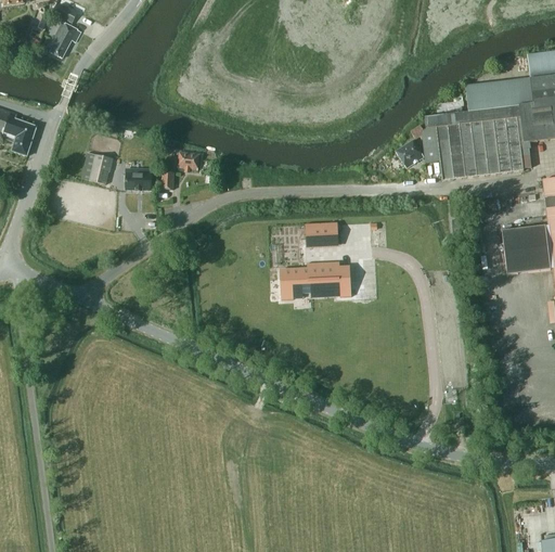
[(60,2),(54,13),(72,21),(77,10),(60,2)]
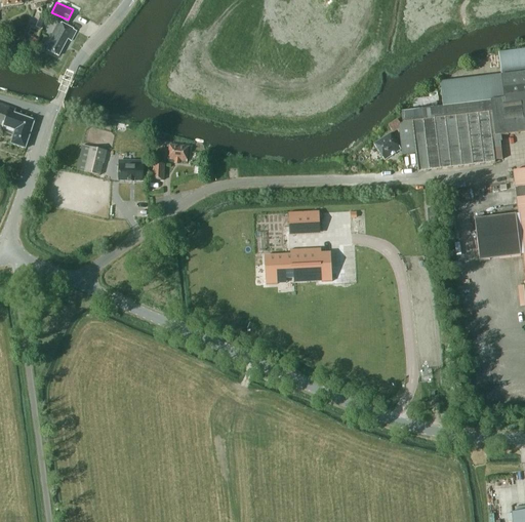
[(58,19),(44,46),(58,53),(67,36),(71,38),(76,28),(66,23),(58,19)]
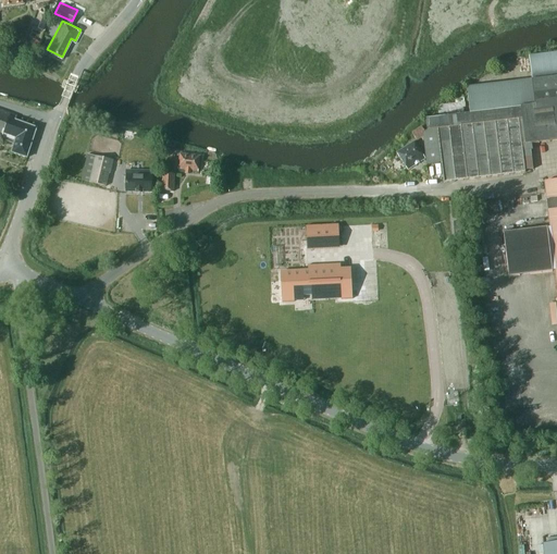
[(34,57),(41,38),(33,35),(26,53),(34,57)]
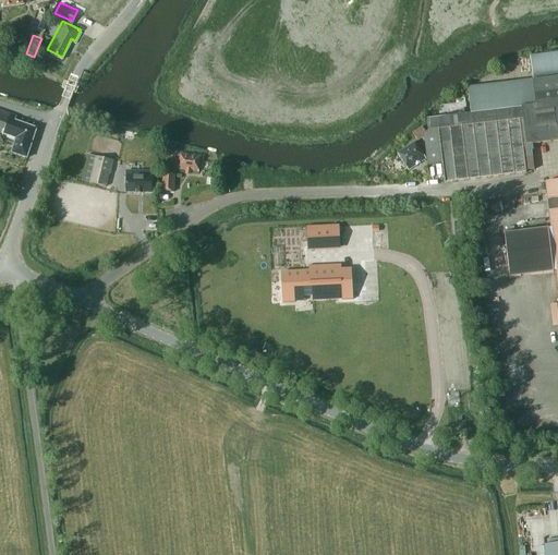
[(471,111),(426,117),(427,128),(437,127),(441,160),(444,180),(526,170),(525,168),(534,167),(532,147),(533,147),(532,141),(557,137),(557,50),(530,53),(533,76),(468,85),(471,111)]
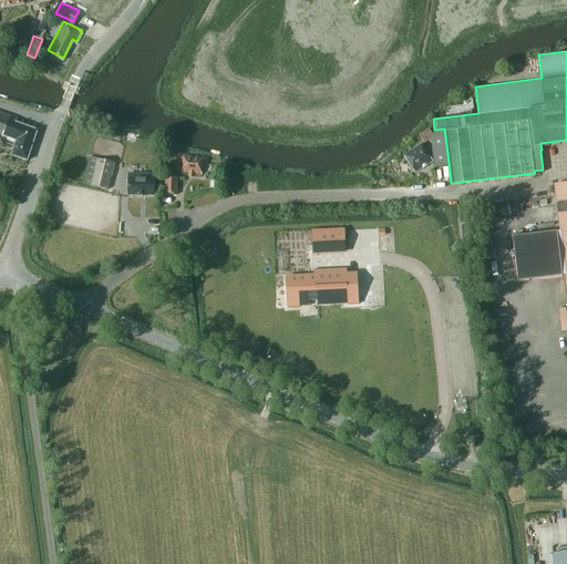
[(11,152),(27,157),(38,127),(16,120),(18,115),(0,109),(0,137),(14,143),(11,152)]
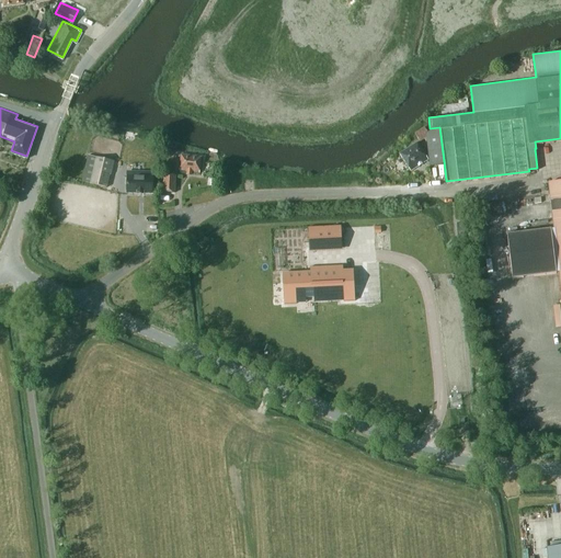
[(414,131),(420,138),(424,136),(426,138),(427,137),(426,129),(427,129),(424,125),(414,131)]
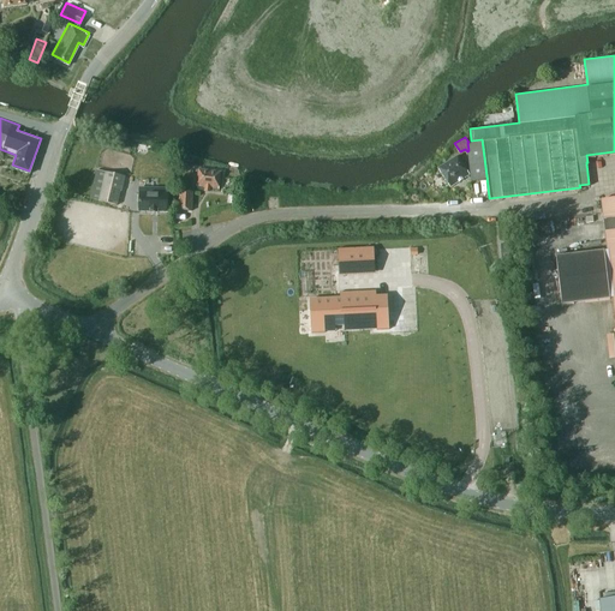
[(469,142),(467,142),(469,150),(472,179),(487,177),(482,139),(471,141),(469,142)]
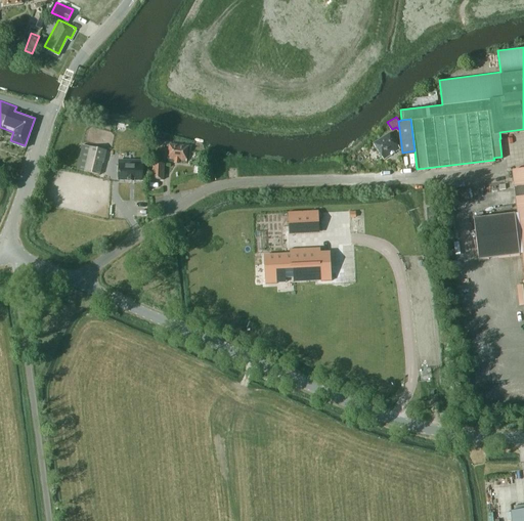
[(399,146),(390,131),(374,141),(383,157),(399,146)]
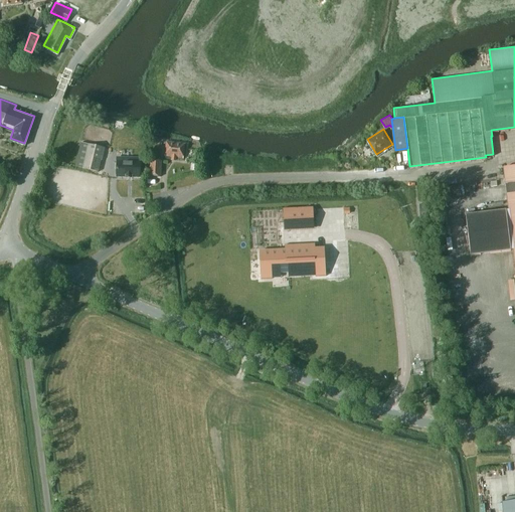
[(101,157),(102,157),(105,146),(80,140),(75,164),(98,169),(101,157)]
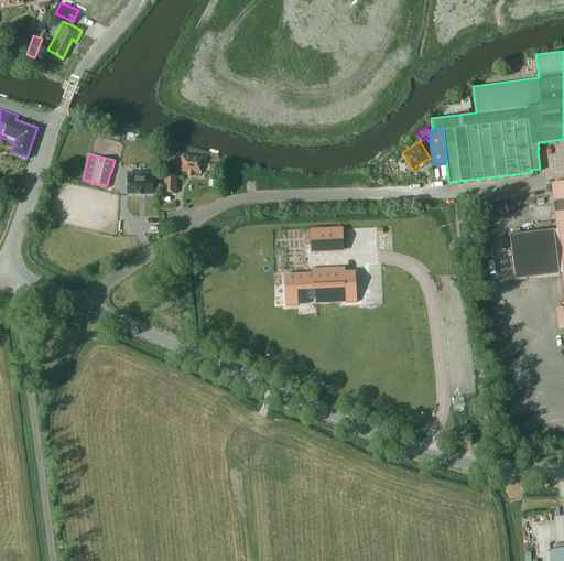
[(193,170),(201,171),(203,155),(182,153),(180,168),(187,169),(187,172),(193,172),(193,170)]
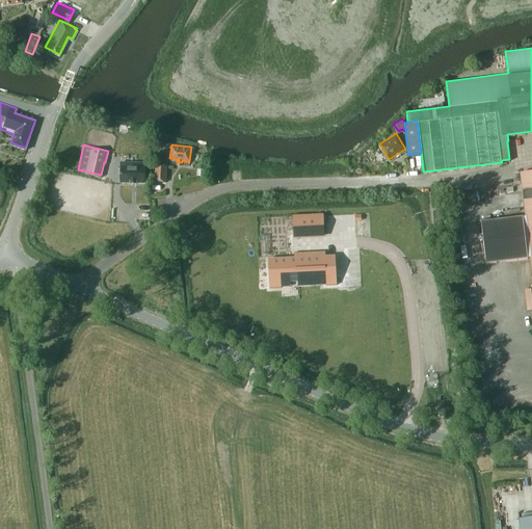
[(136,161),(136,164),(121,164),(120,181),(130,181),(130,182),(136,182),(136,181),(144,181),(145,161),(136,161)]
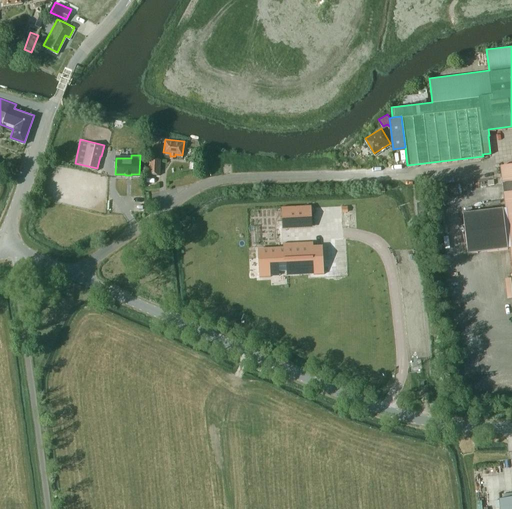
[(159,171),(159,158),(150,158),(149,171),(159,171)]
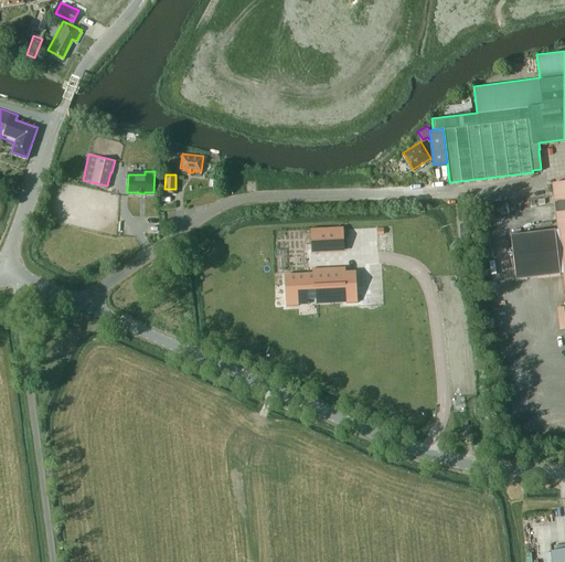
[(564,179),(552,181),(553,192),(557,228),(554,229),(554,228),(510,233),(515,277),(563,272),(564,287),(564,179)]
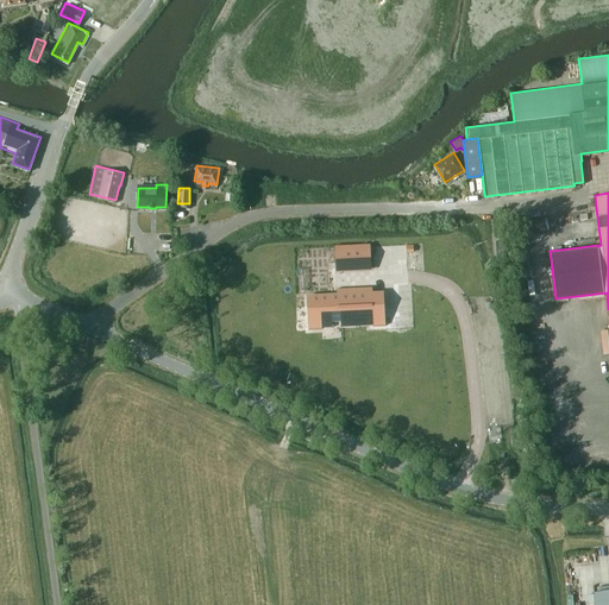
[(506,256),(503,238),(495,239),(497,256),(506,256)]
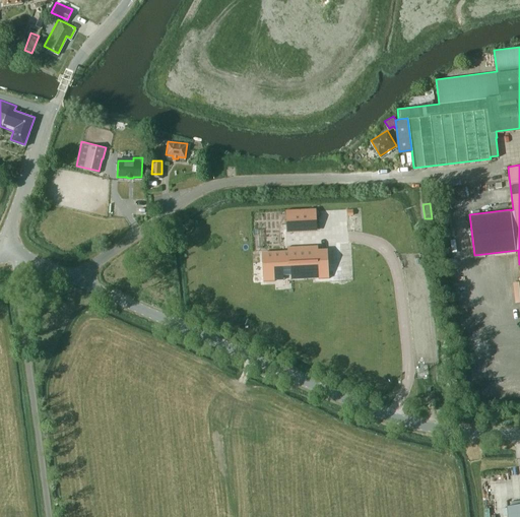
[(317,205),(285,207),(285,215),(286,231),(317,229),(317,227),(317,205)]
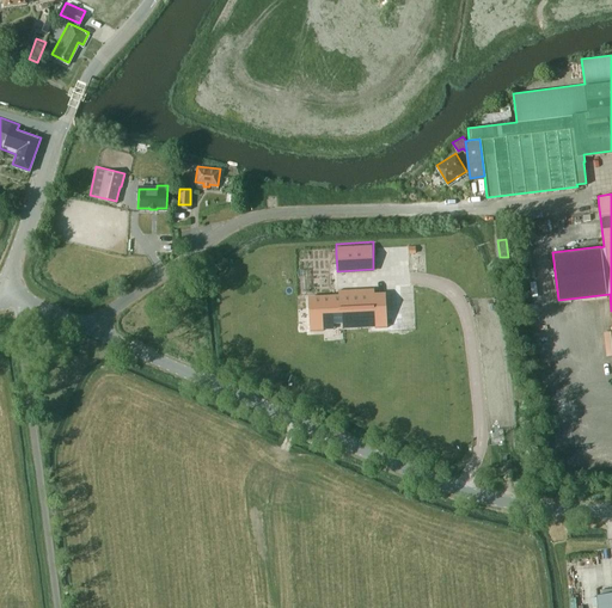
[(334,294),(308,295),(310,329),(323,327),(334,327),(334,321),(342,321),(343,326),(374,325),(387,325),(386,292),(374,293),(374,286),(338,288),(338,294),(334,294)]
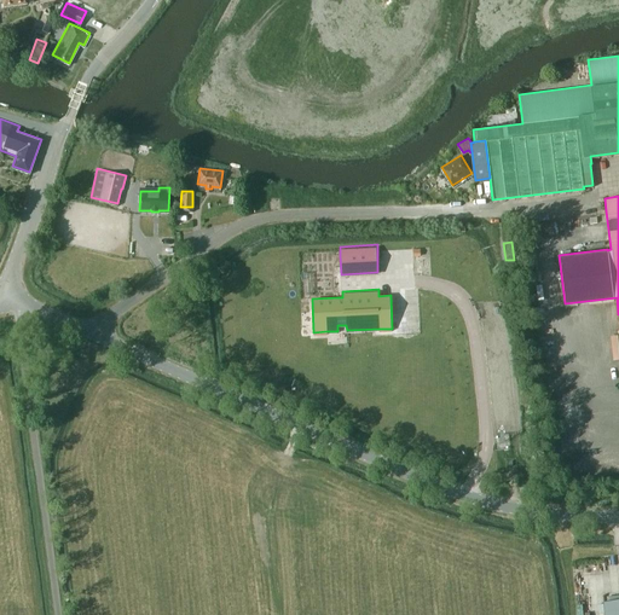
[(618,614),(618,598),(605,601),(605,614),(618,614)]
